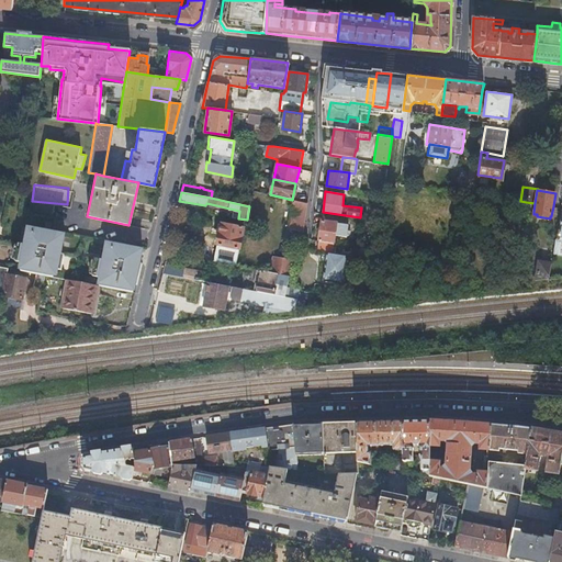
[(290,229),(303,233),(306,211),(307,203),(293,200),(290,229)]
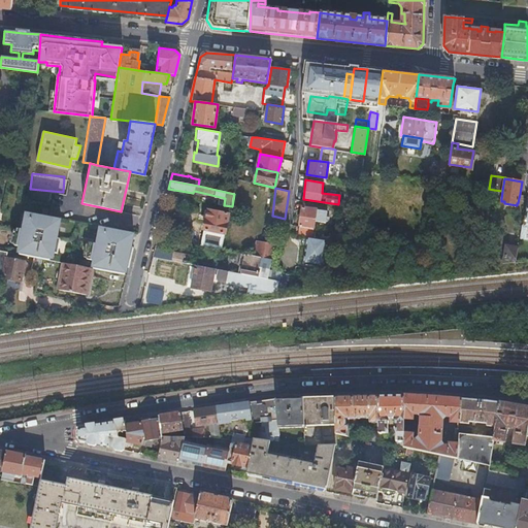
[(501,199),(502,191),(494,190),(492,198),(501,199)]
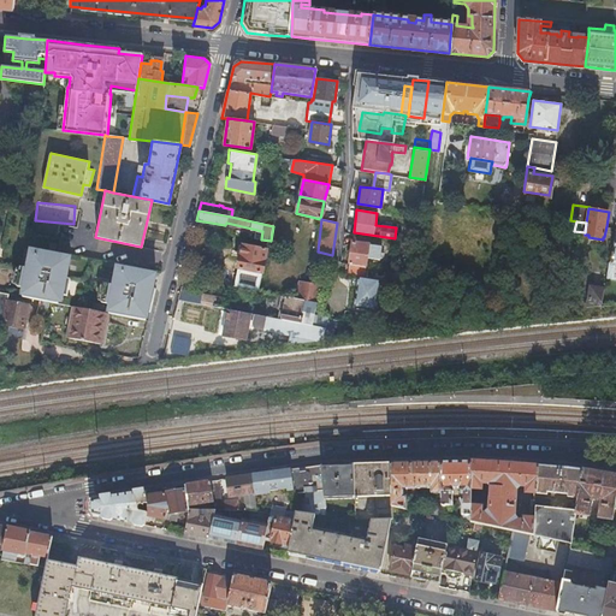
[(351,241),(349,262),(366,266),(369,243),(351,241)]
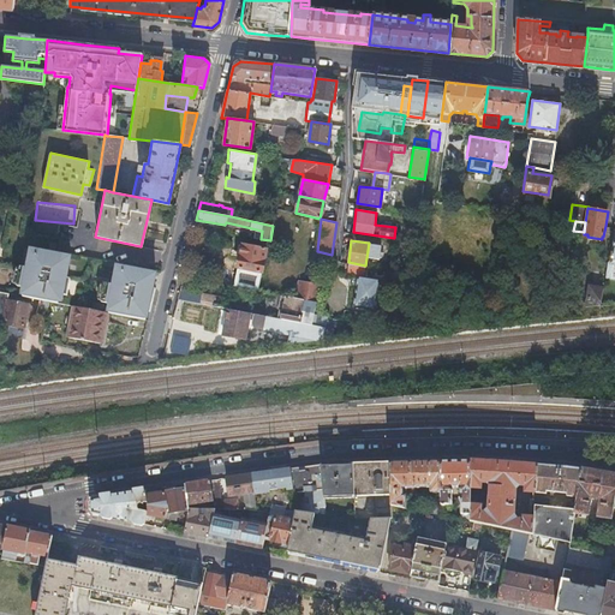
[(261,272),(266,249),(242,244),(237,267),(261,272)]
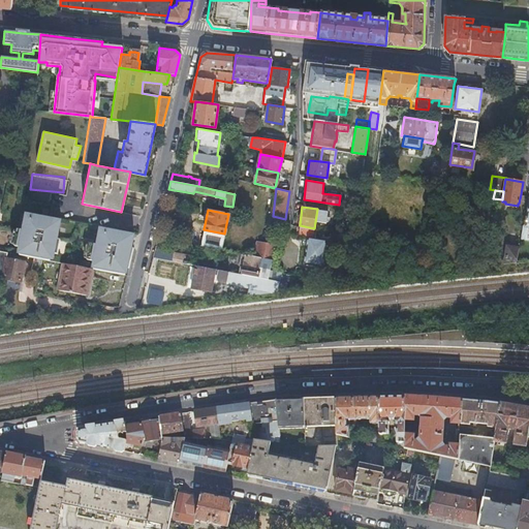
[(22,247),(20,254),(34,257),(42,258),(53,260),(56,260),(60,240),(57,240),(61,219),(28,213),(25,231),(19,229),(14,246),(22,247)]
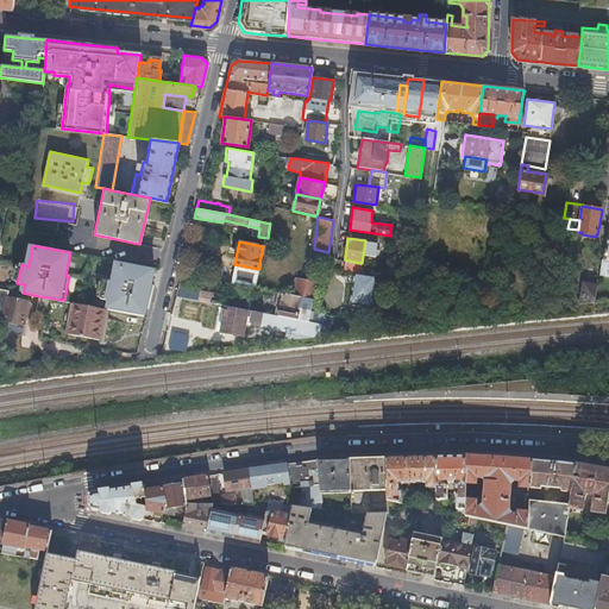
[(151,292),(152,287),(149,286),(152,269),(115,262),(111,282),(104,281),(100,300),(107,301),(106,308),(143,315),(144,307),(148,308),(149,303),(151,295),(151,294),(151,292)]
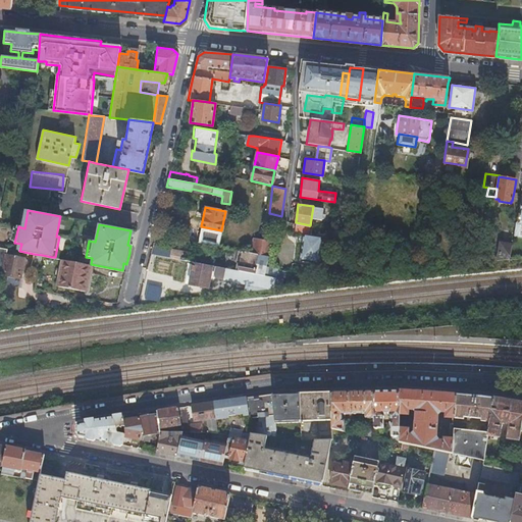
[(318,262),(322,236),(304,233),(303,244),(298,244),(296,259),(318,262)]
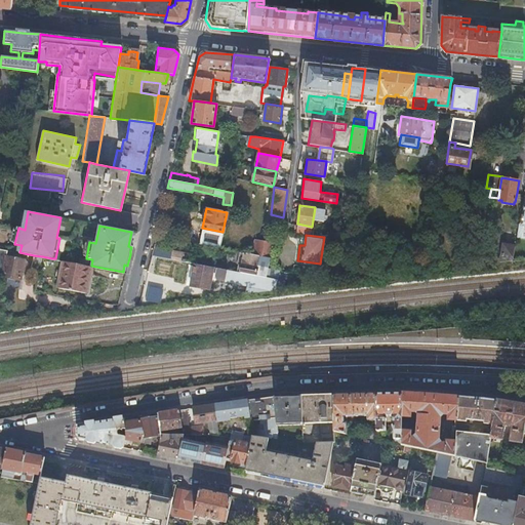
[(259,254),(270,256),(272,242),(254,239),(252,253),(259,254)]
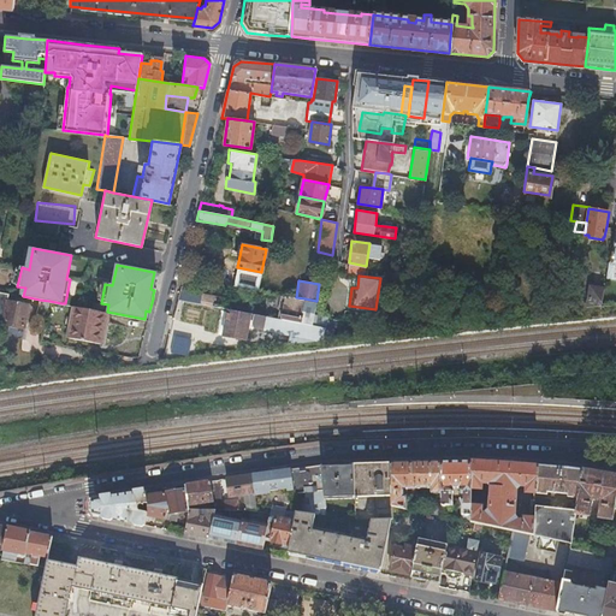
[(587,307),(602,306),(605,288),(591,285),(587,307)]
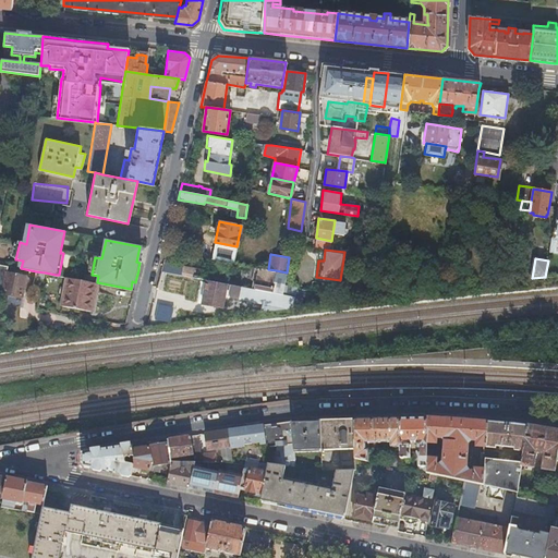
[(0,296),(2,298),(3,291),(21,295),(24,282),(27,282),(28,276),(22,275),(22,271),(16,270),(15,274),(7,273),(8,266),(0,264),(0,296)]
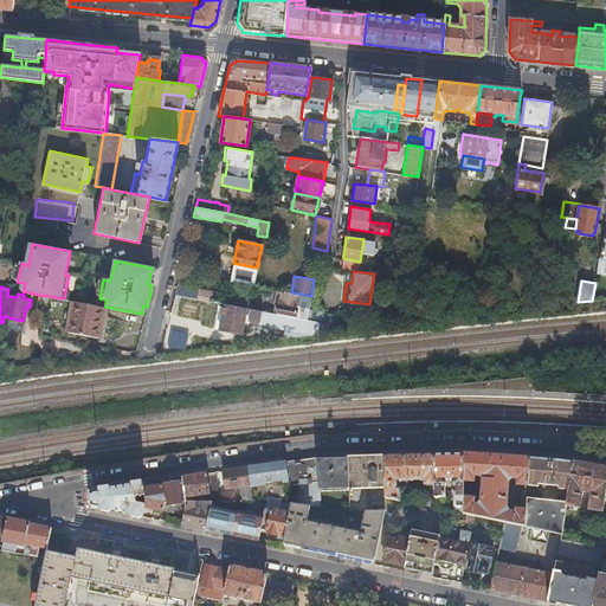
[(186,288),(184,296),(216,302),(217,294),(186,288)]
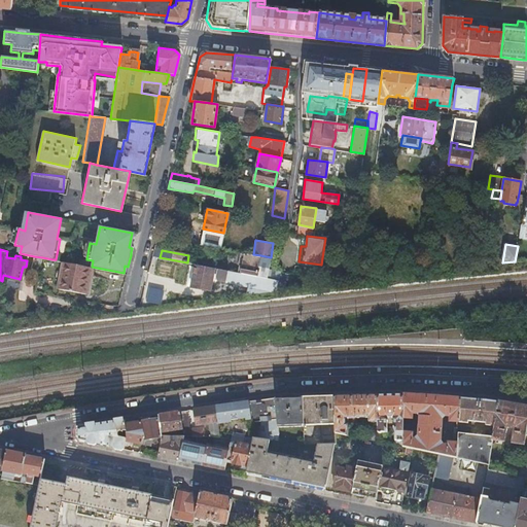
[(260,255),(253,254),(245,253),(242,270),(238,269),(237,272),(256,276),(260,255)]
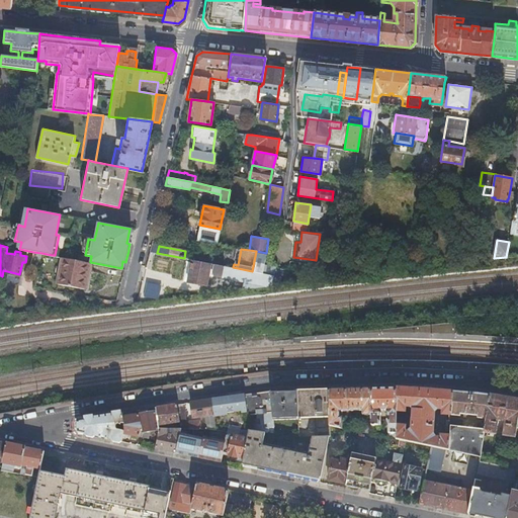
[(31,265),(38,267),(41,253),(33,252),(31,265)]
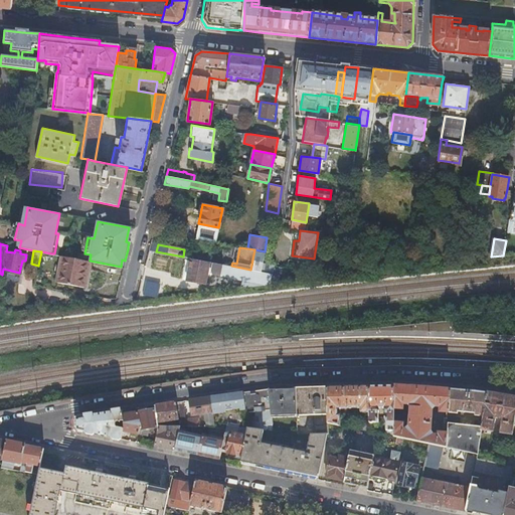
[(156,251),(155,251),(153,265),(168,268),(170,253),(156,251)]
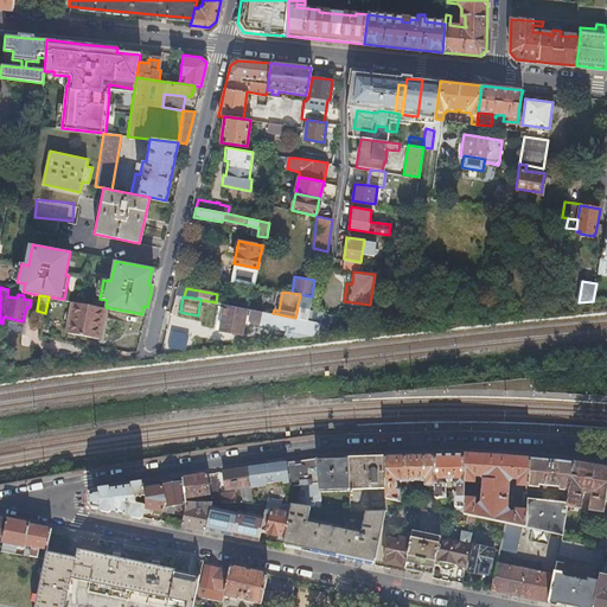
[(100,339),(106,307),(104,307),(74,301),(66,332),(100,339)]
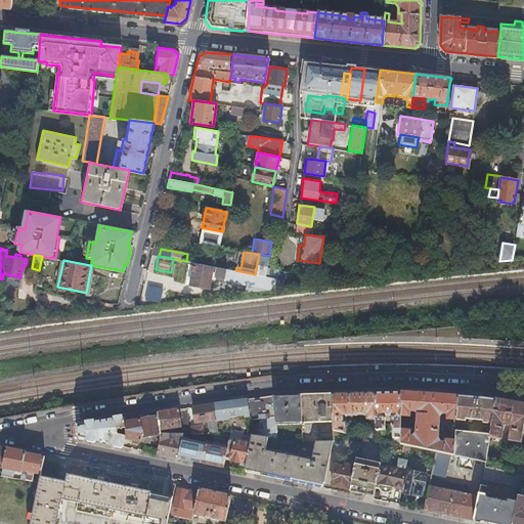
[(215,266),(233,269),(234,265),(216,261),(215,266)]
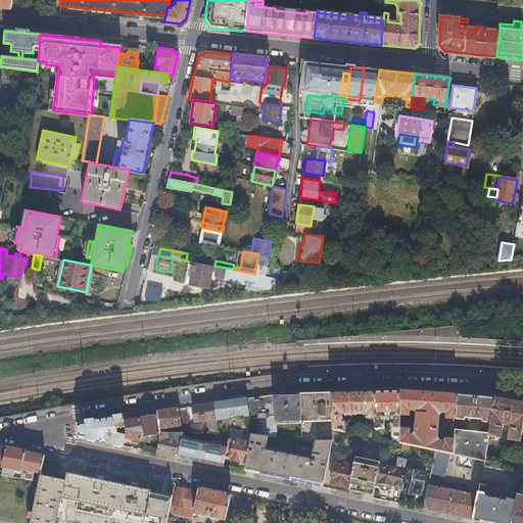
[(244,292),(274,288),(276,278),(265,275),(254,274),(235,270),(233,269),(215,266),(193,262),(189,284),(207,288),(211,271),(214,271),(214,273),(216,277),(223,279),(224,280),(227,281),(245,284),(244,291),(244,292)]
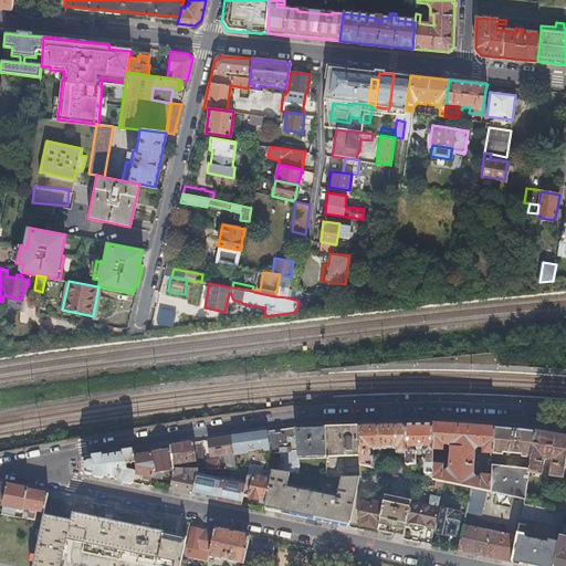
[(296,312),(304,312),(306,302),(301,301),(302,297),(287,294),(286,297),(299,301),(296,312)]
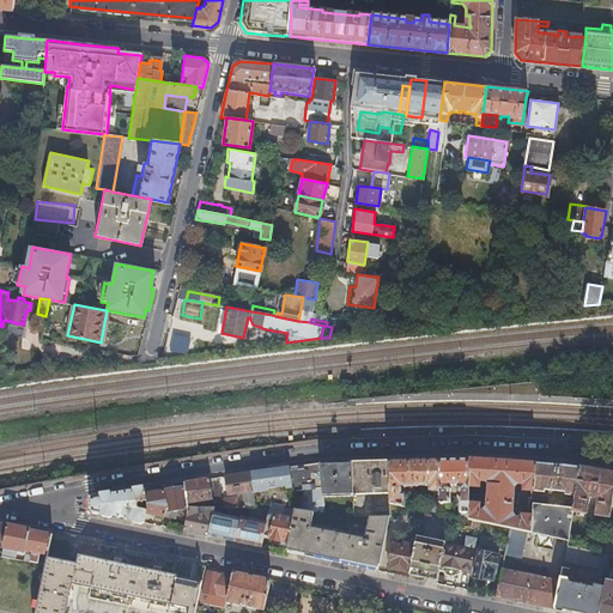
[(271,344),(286,341),(287,333),(266,329),(263,343),(271,344)]
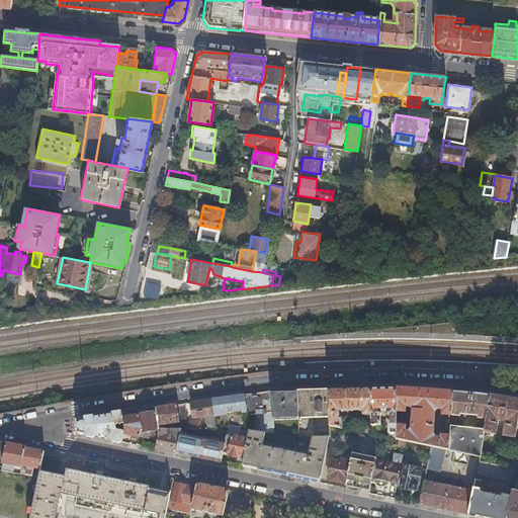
[(164,299),(167,287),(159,285),(157,298),(164,299)]
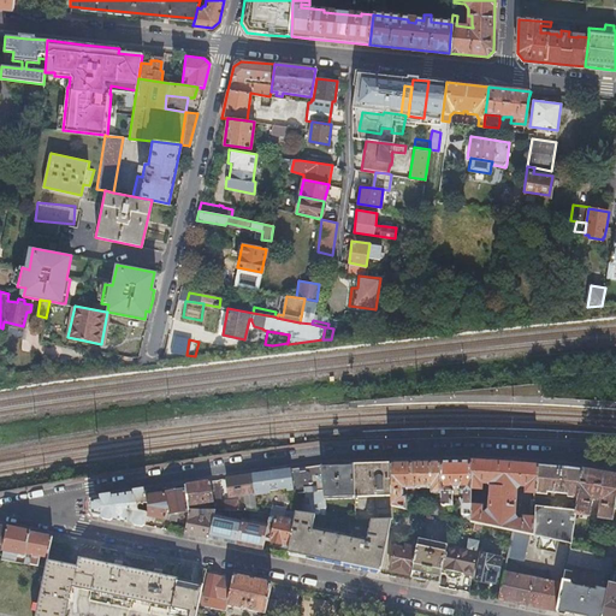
[(472,514),(472,507),(472,498),(472,495),(472,487),(472,460),(456,461),(440,461),(442,492),(443,509),(443,516),(448,517),(448,505),(462,504),(461,520),(472,522),(472,514)]
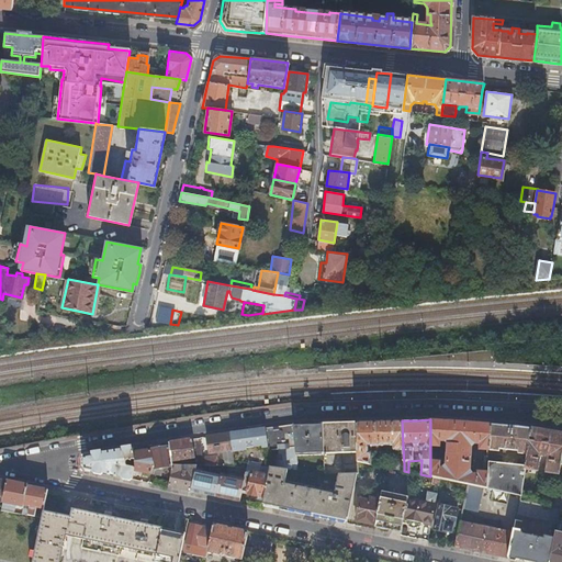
[(490,450),(492,425),(462,423),(430,419),(430,445),(439,445),(439,440),(446,440),(449,444),(448,451),(447,451),(447,465),(444,468),(439,468),(439,462),(430,462),(430,469),(430,476),(440,479),(468,484),(483,487),(486,487),(487,473),(478,472),(478,475),(472,474),(470,471),(472,447),(474,444),(481,444),(480,449),(490,450)]
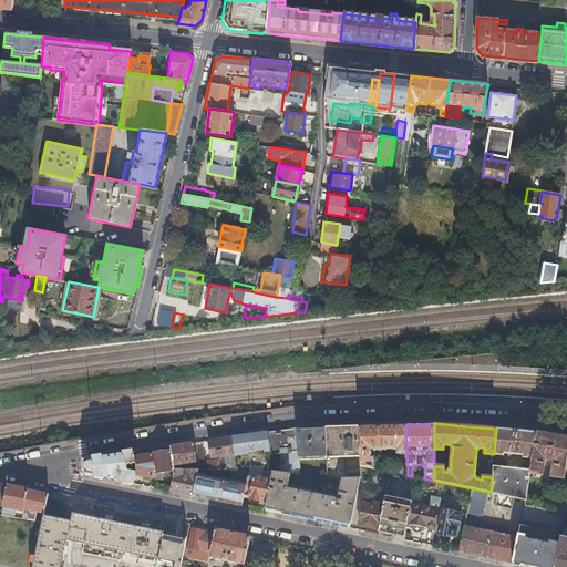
[(406,453),(405,424),(381,425),(360,425),(361,466),(374,468),(374,456),(372,456),(372,450),(397,449),(397,453),(406,453)]
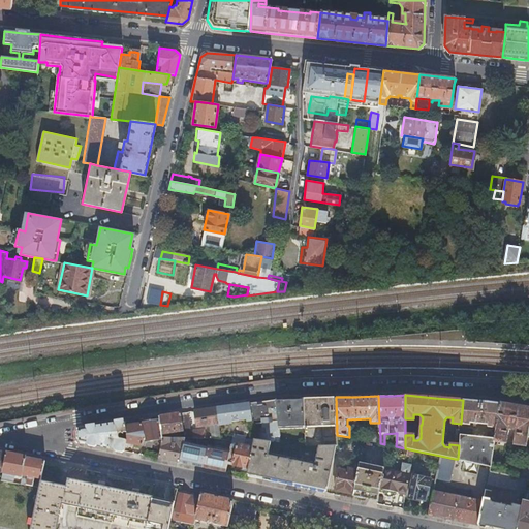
[(337,435),(336,397),(319,398),(304,398),(304,399),(306,426),(323,425),(324,445),(336,445),(338,445),(337,435)]
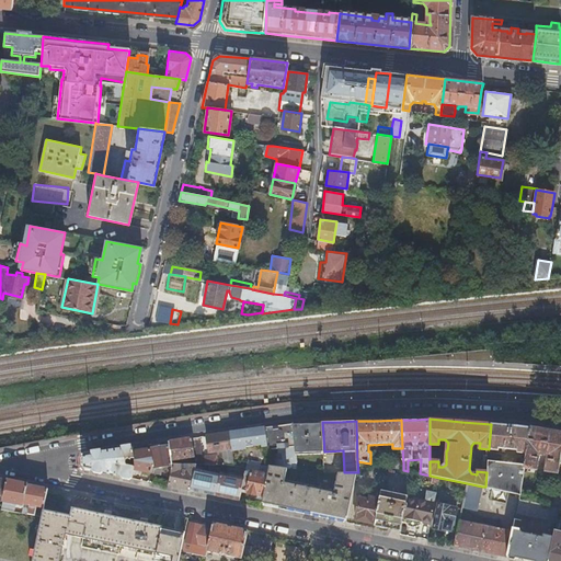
[(294,424),(294,423),(265,426),(268,449),(275,448),(276,453),(282,453),(284,467),(288,468),(293,469),(292,462),(298,462),(294,424)]
